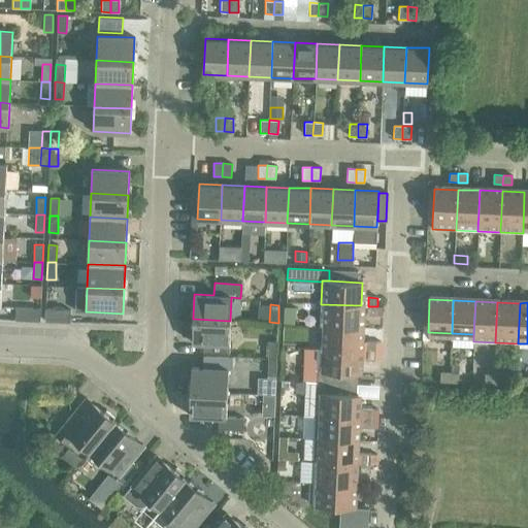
[(320,326),(326,327),(360,328),(361,305),(321,304),(320,326)]
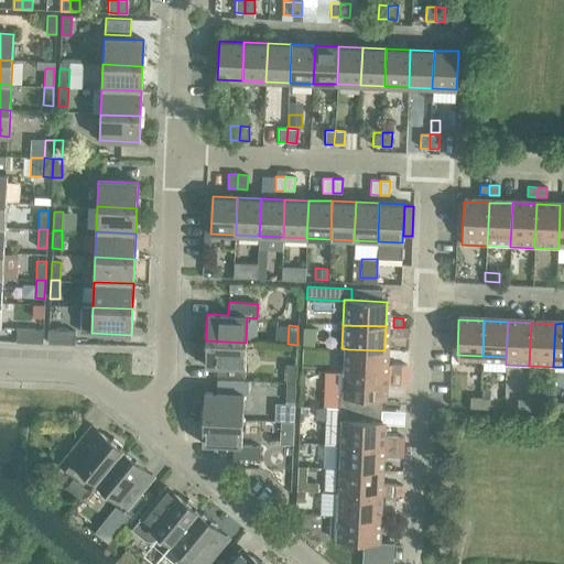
[(303,327),(303,346),(314,346),(315,328),(306,327),(303,327)]
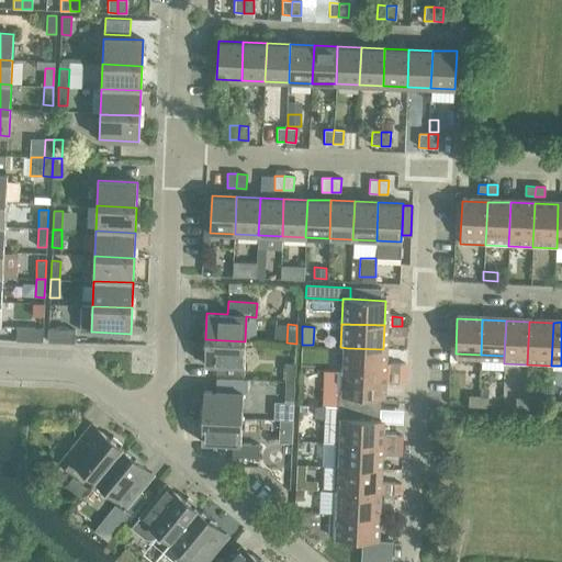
[(402,326),(392,326),(391,335),(401,336),(402,326)]
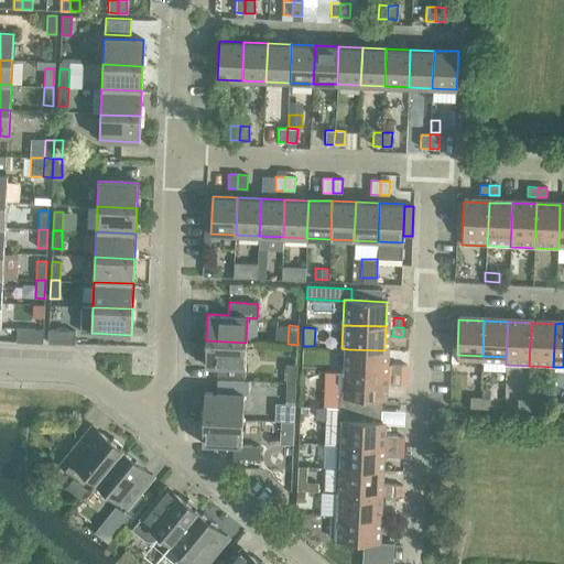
[(17,328),(17,342),(43,343),(43,329),(17,328)]
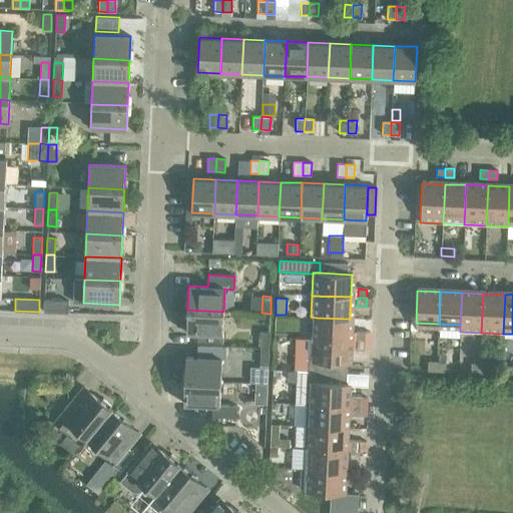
[(44,300),(44,312),(68,314),(68,301),(44,300)]
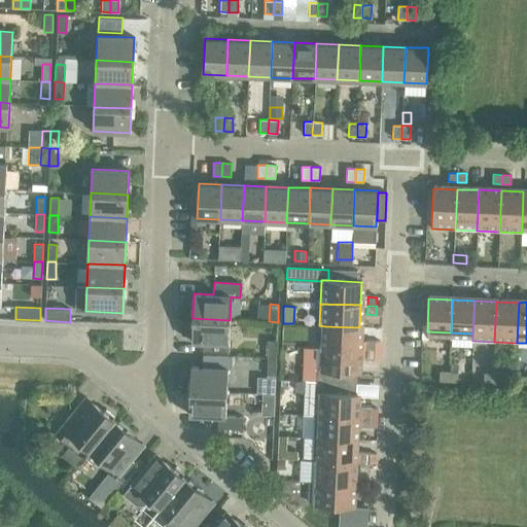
[(230,320),(192,318),(191,342),(203,343),(203,352),(229,353),(230,320)]
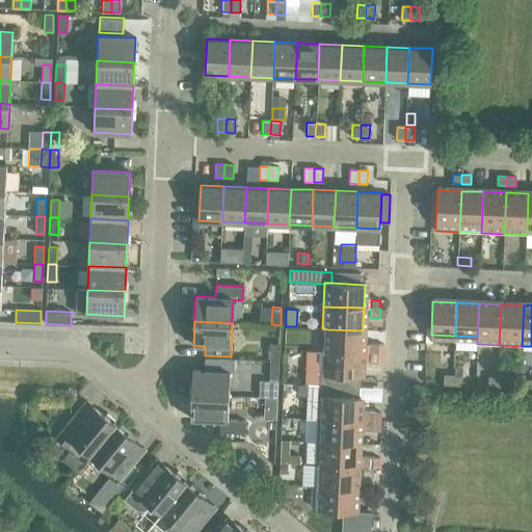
[(328,329),(327,351),(362,353),(363,330),(328,329)]
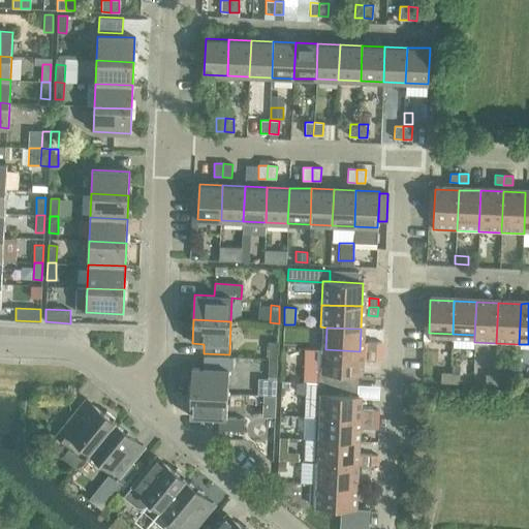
[(270,342),(269,360),(277,360),(278,342),(270,342)]
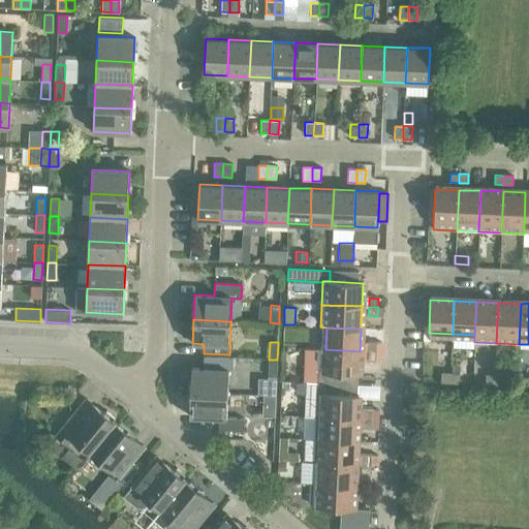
[(367,342),(367,351),(376,351),(376,343),(367,342)]
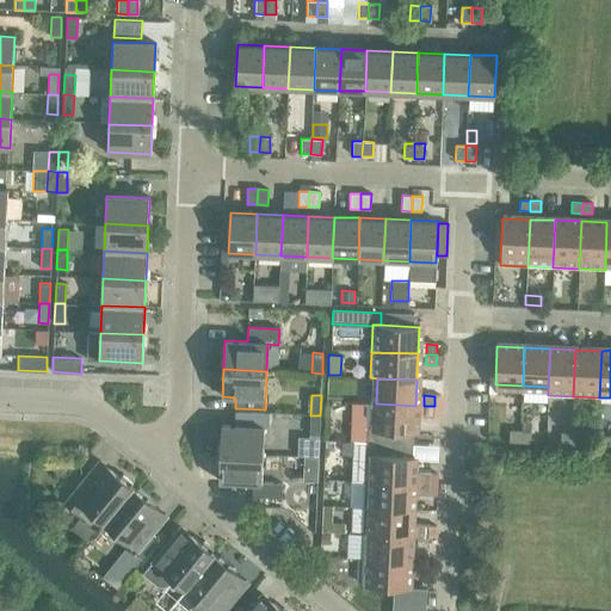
[(415,406),(376,403),(369,403),(368,431),(414,432),(415,406)]
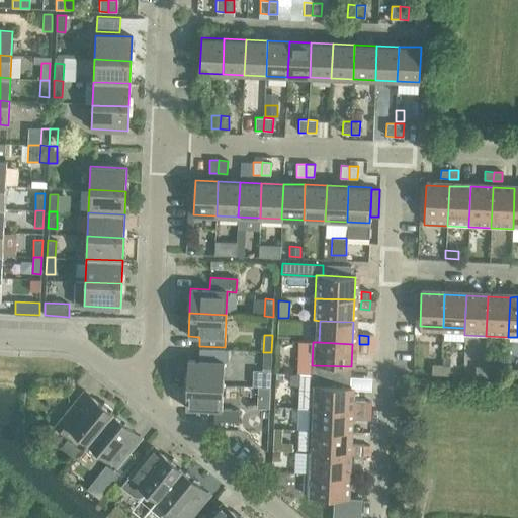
[(368,344),(359,344),(359,352),(367,353),(368,344)]
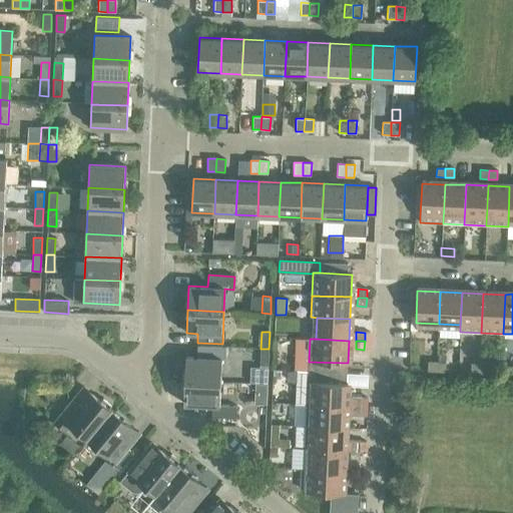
[(269,349),(261,349),(260,365),(269,366),(269,349)]
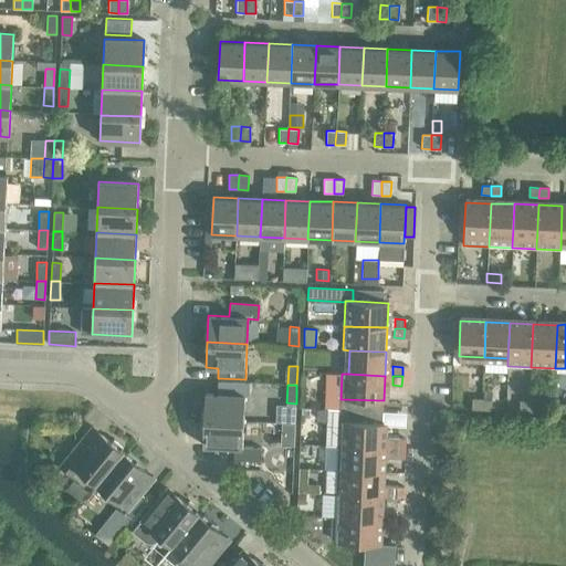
[(205,394),(203,420),(243,421),(244,396),(205,394)]
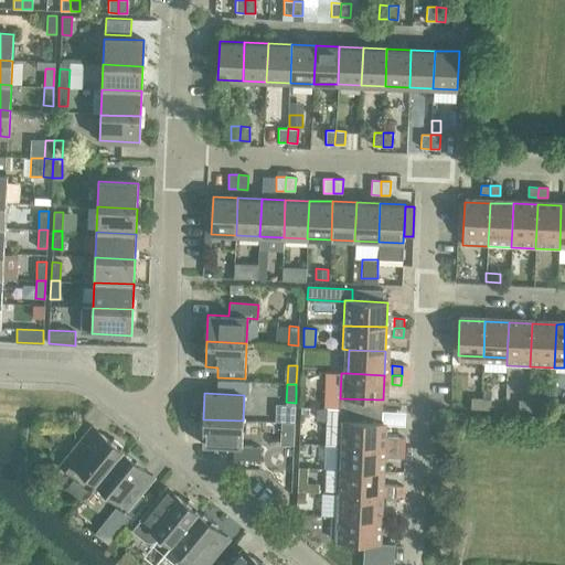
[(471,408),(481,408),(481,400),(471,398),(471,408)]
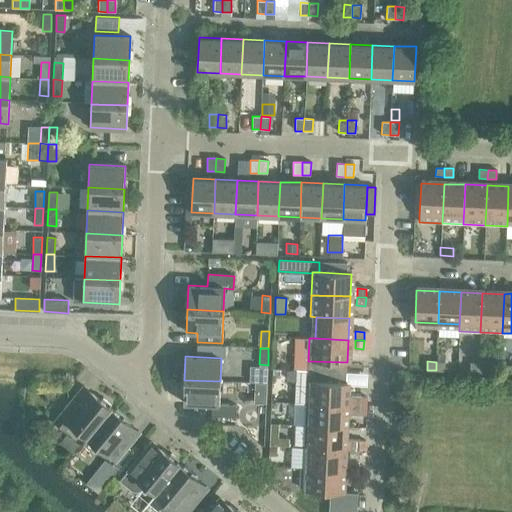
[(436,362),(436,370),(444,371),(444,362),(436,362)]
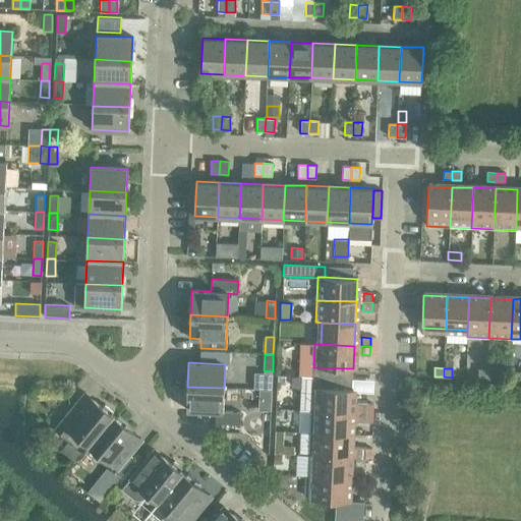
[(478,379),(487,379),(487,370),(478,369),(478,379)]
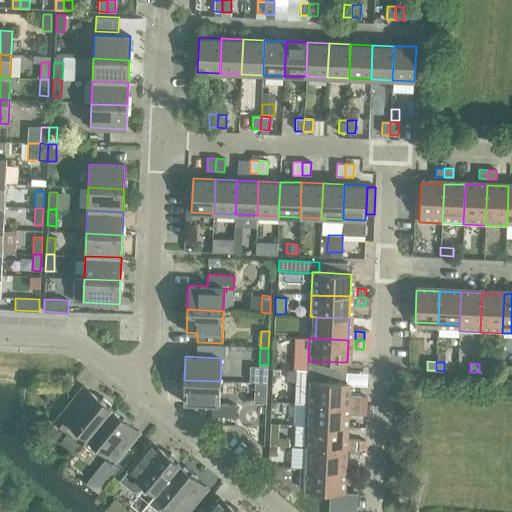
[(479,364),(479,372),(487,373),(488,364),(479,364)]
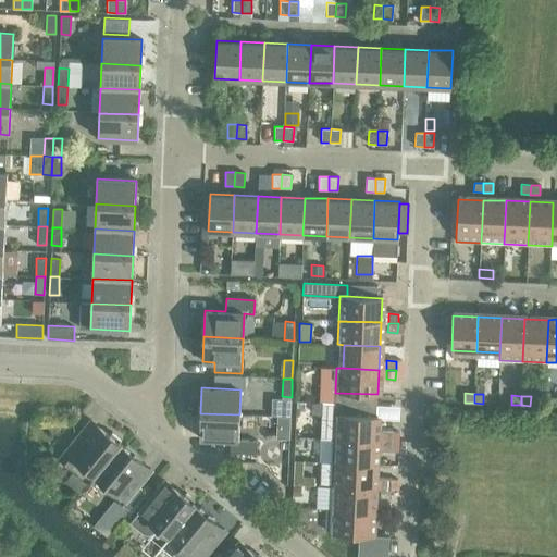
[(311,412),(311,413),(321,413),(322,403),(321,403),(318,403),(311,403),(311,406),(311,412)]
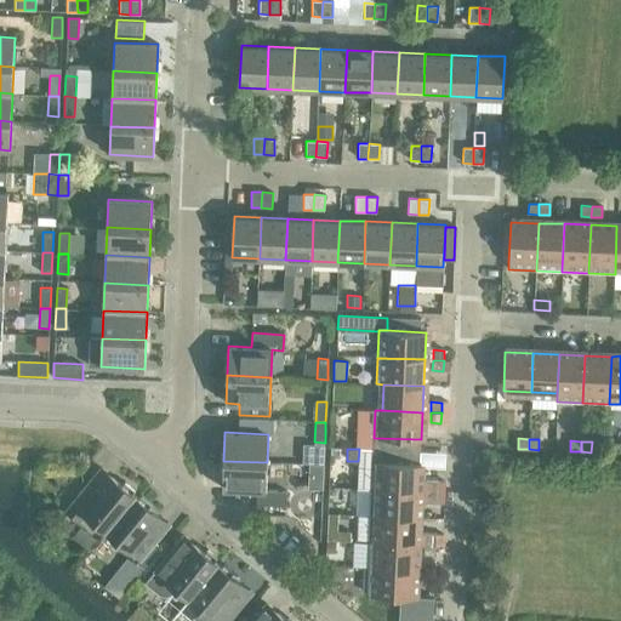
[(332,453),(332,465),(340,465),(347,460),(347,453),(332,453)]
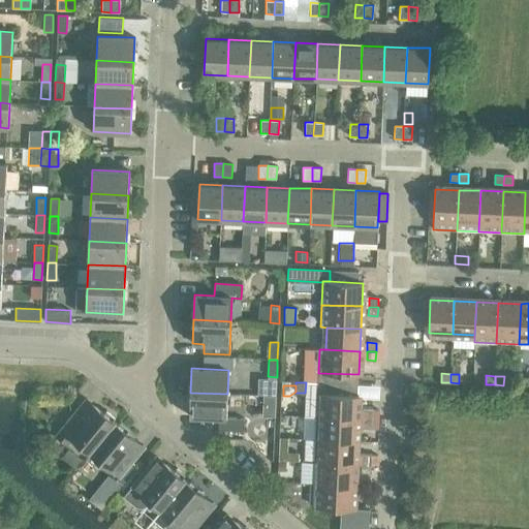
[(227,394),(190,393),(189,416),(219,417),(218,430),(243,431),(244,418),(226,417),(227,394)]
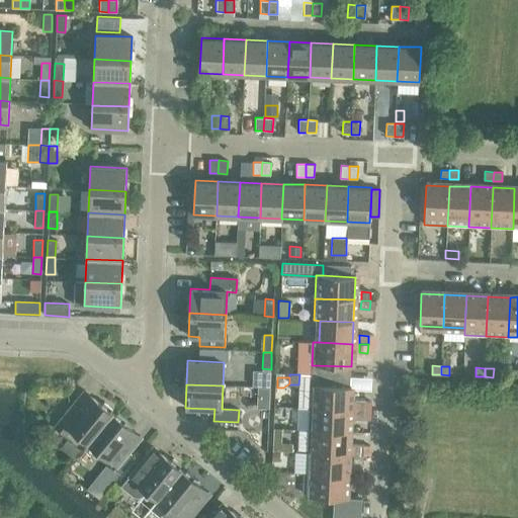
[(311,385),(310,408),(349,410),(350,386),(311,385)]
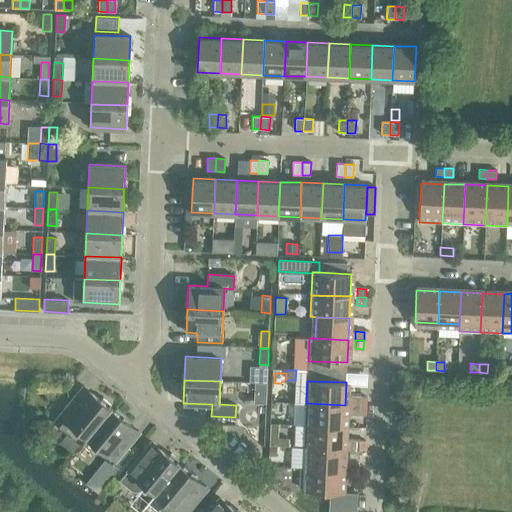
[(69,423),(87,438),(111,409),(109,407),(112,404),(103,397),(101,400),(93,394),(81,409),(71,401),(55,421),(64,429),(69,423)]
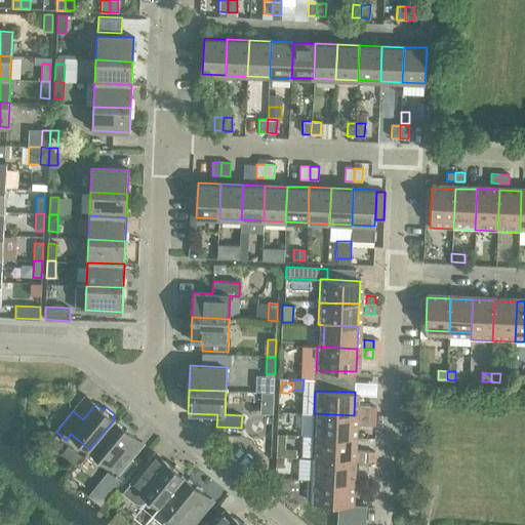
[(361,407),(361,415),(370,416),(370,407),(361,407)]
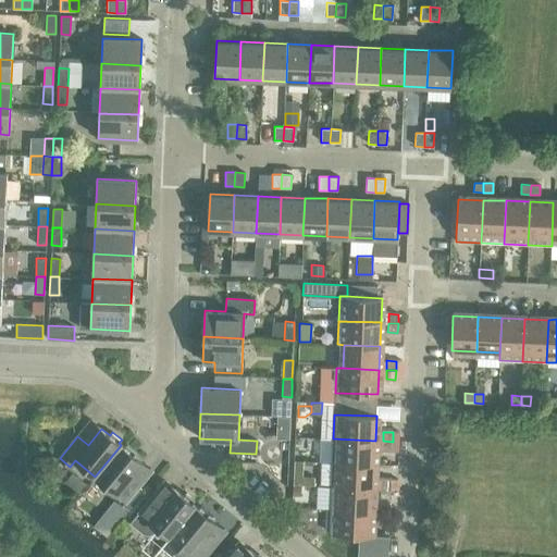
[(333,438),(332,462),(374,465),(375,441),(333,438)]
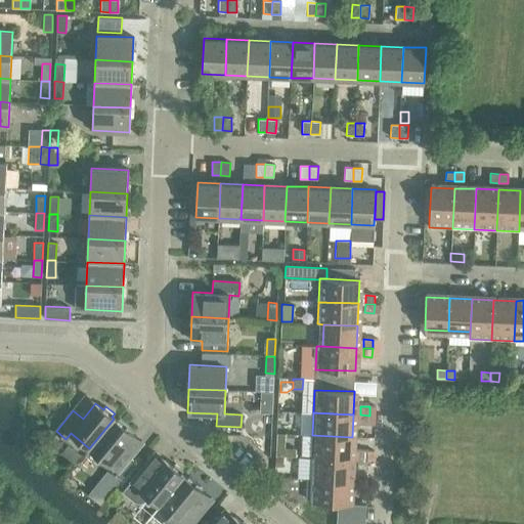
[(369,416),(360,415),(360,424),(369,424),(369,416)]
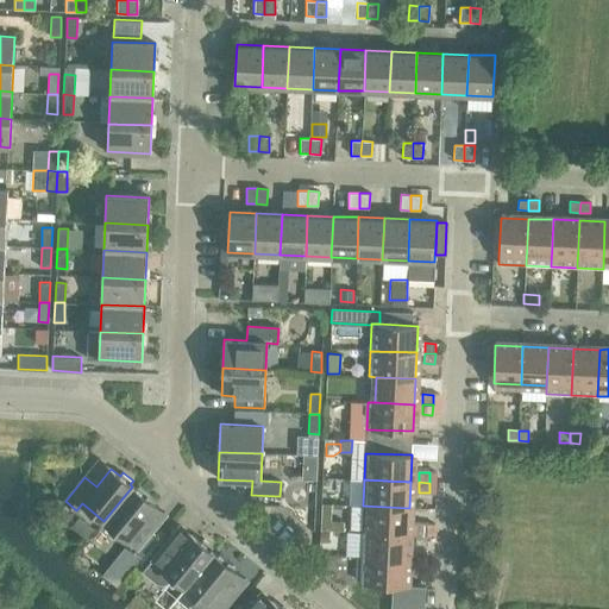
[(132,487),(104,521),(137,548),(149,535),(151,532),(140,522),(155,504),(132,487)]
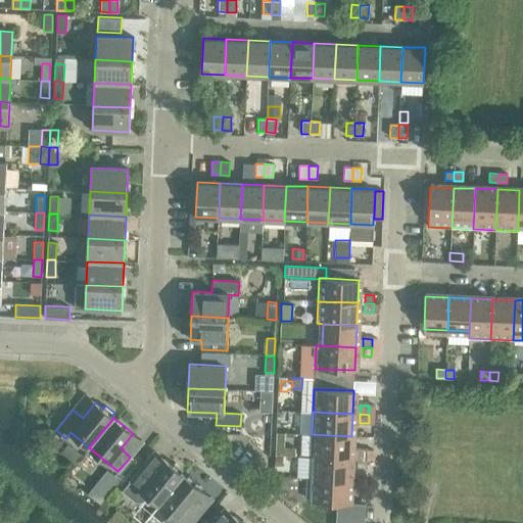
[(312,434),(311,457),(350,458),(351,436),(312,434)]
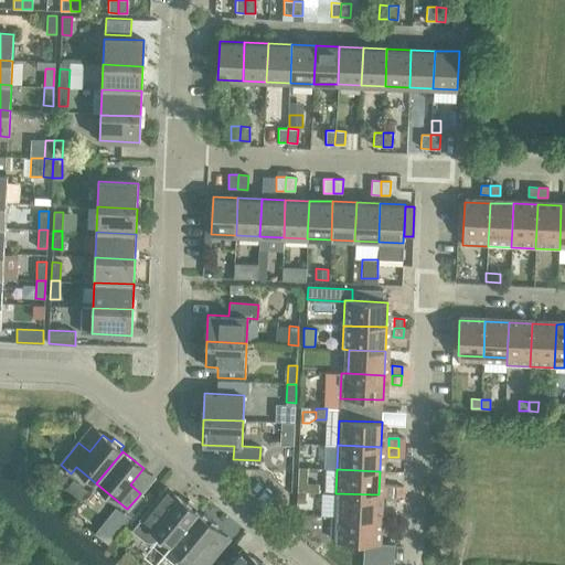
[(387,486),(386,494),(396,496),(396,486),(387,486)]
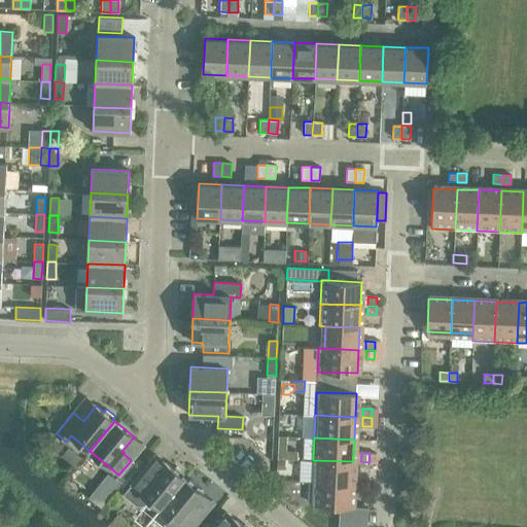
[(313,460),(312,482),(353,484),(353,461),(313,460)]
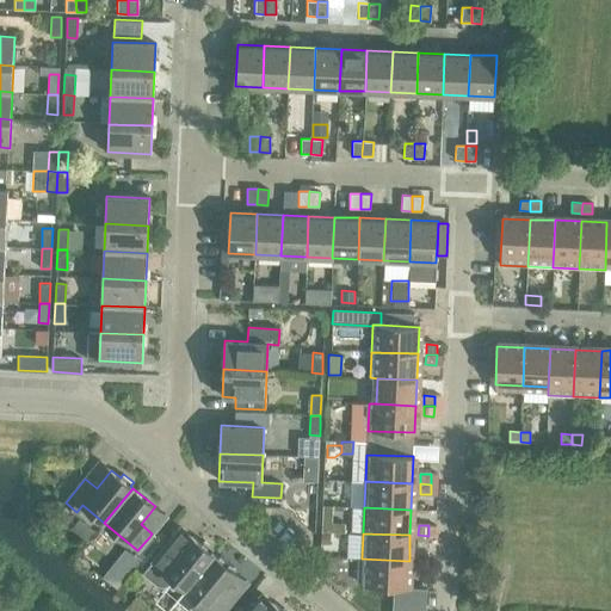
[(429,536),(418,535),(418,545),(429,545),(429,536)]
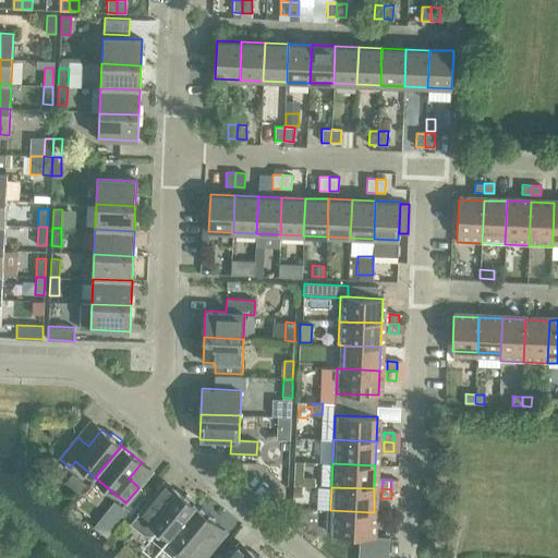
[(125,502),(122,506),(130,511),(143,496),(136,490),(125,502)]
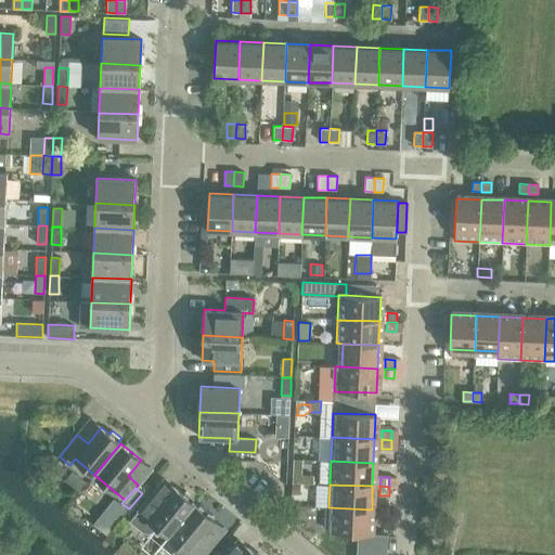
[(157,526),(168,536),(194,504),(192,502),(194,499),(185,491),(183,494),(175,488),(162,503),(151,495),(130,520),(143,531),(154,529),(157,526)]
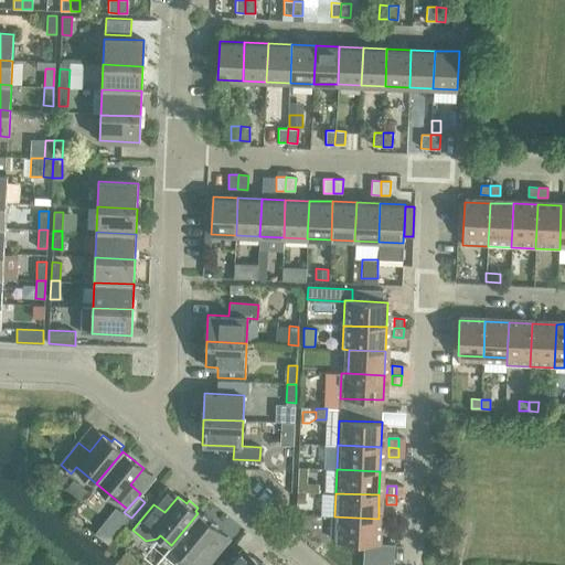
[(198,513),(171,545),(183,555),(180,560),(180,564),(206,564),(215,555),(205,546),(219,530),(210,523),(212,520),(203,512),(200,515),(198,513)]
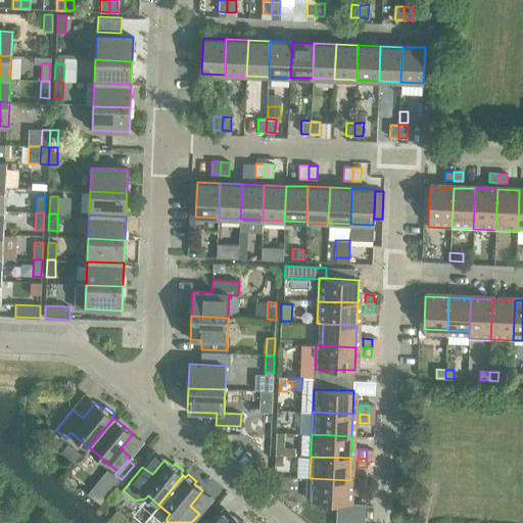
[(350,480),(310,478),(308,502),(337,503),(336,522),(363,522),(364,521),(365,504),(349,503),(350,480)]
